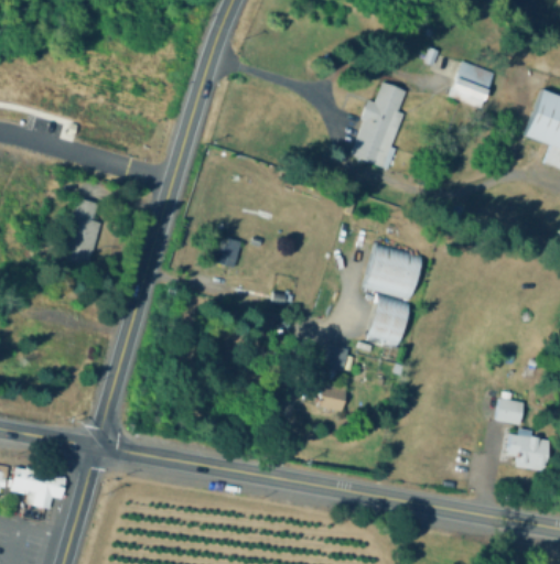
[(441,51),(435,64),(428,60),(433,46),(441,51)]
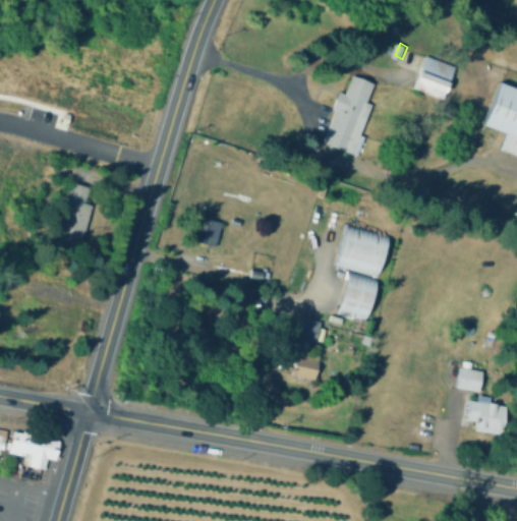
[(456,69),(444,101),(418,92),(431,60),(456,69)]
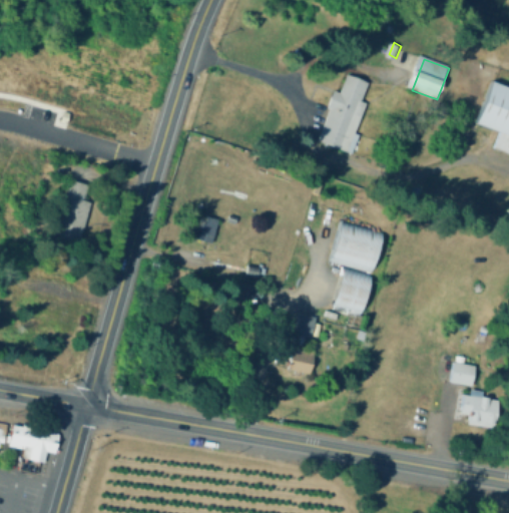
[(370,81),(362,102),(366,103),(356,131),(361,133),(354,149),(323,137),(334,107),(331,106),(336,92),(344,95),(351,74),(370,81)]
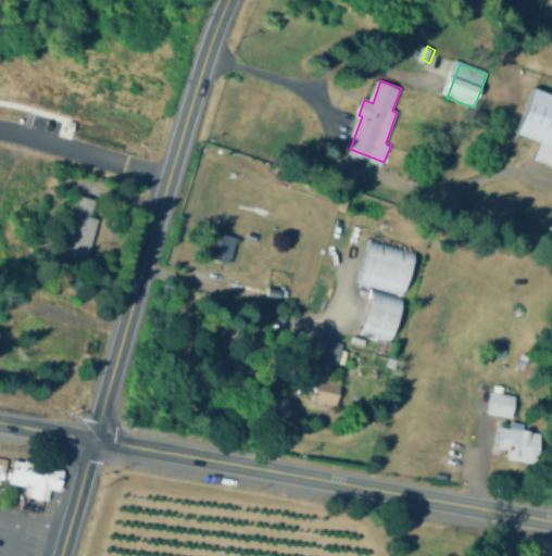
[(551,164),(540,160),(548,141),(521,131),(536,89),(551,95),(551,164)]
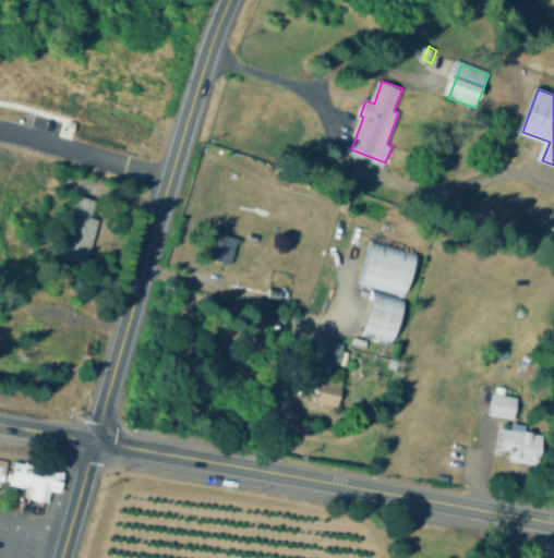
[(69,119),(74,121),(72,132),(65,130),(69,119)]
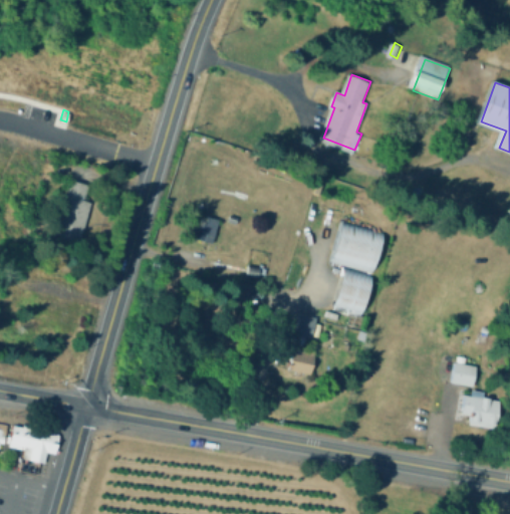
[(94,202),(82,246),(57,239),(74,180),(92,185),(88,200),(94,202)]
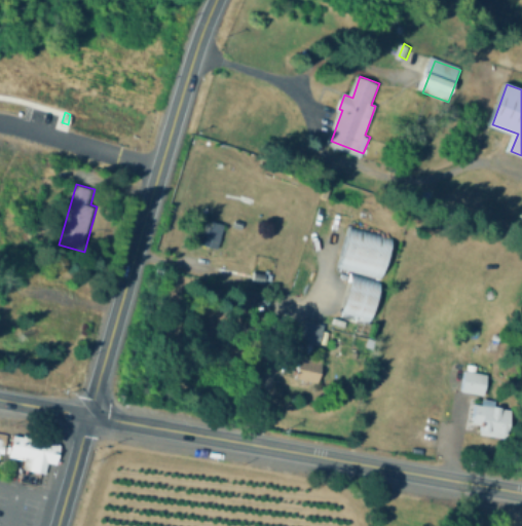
[(227,225),(221,249),(200,243),(204,229),(211,231),(214,222),(227,225)]
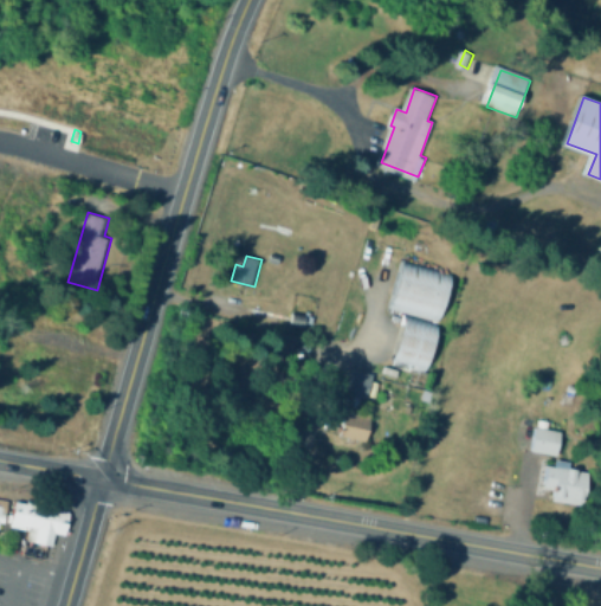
[(392,311),(405,263),(454,276),(441,324),(392,311)]
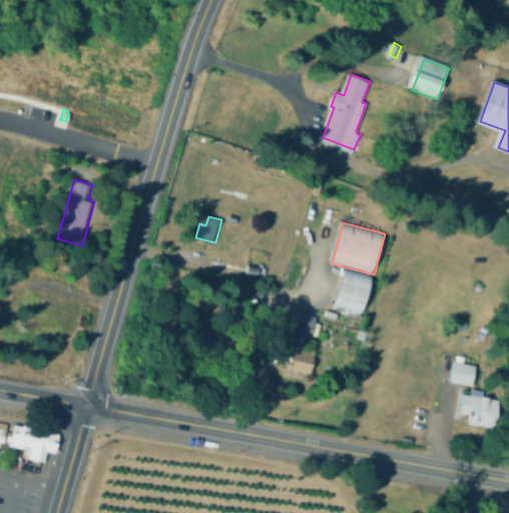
[(362,313),(371,272),(342,266),(332,306),(362,313)]
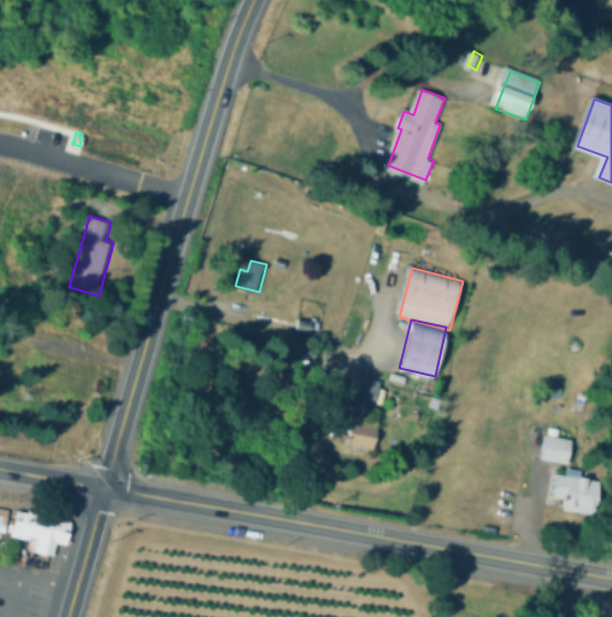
[(296,334),(299,323),(313,325),(311,336),(296,334)]
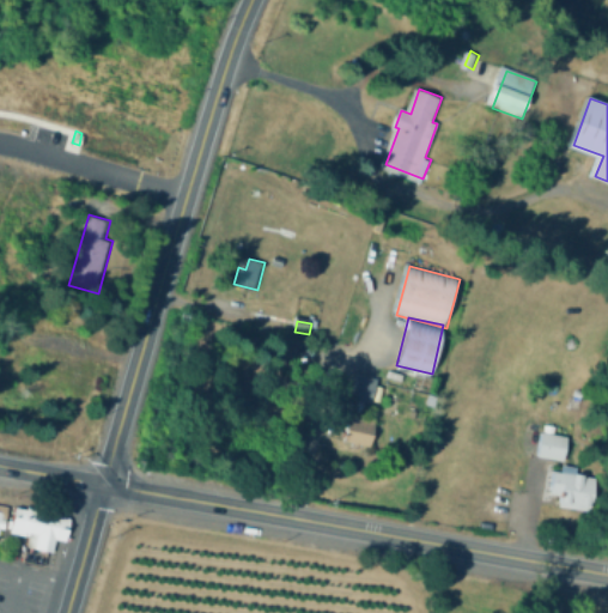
[(377,389),(374,400),(357,395),(359,384),(377,389)]
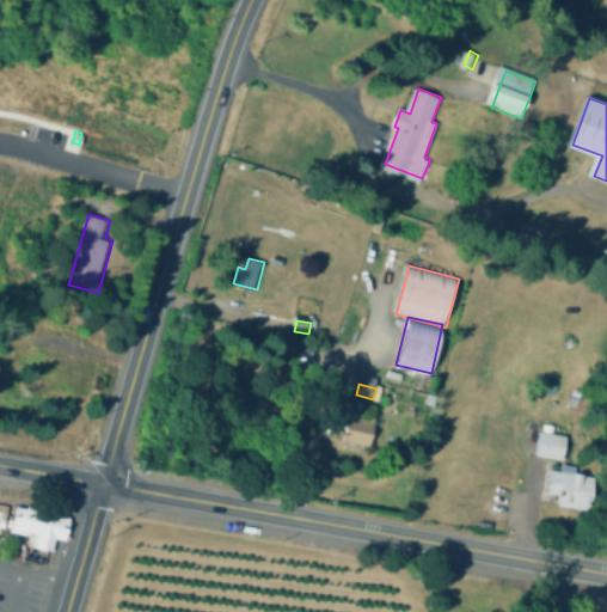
[(379,421),(372,446),(347,438),(355,414),(379,421)]
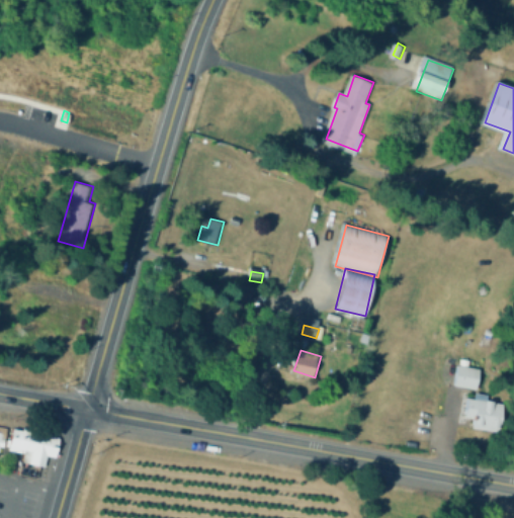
[(455,385),(459,366),(482,370),(479,390),(455,385)]
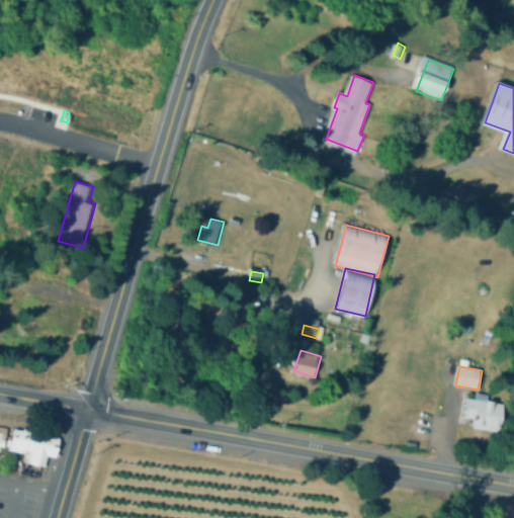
[(476,429),(477,422),(466,421),(468,403),(480,404),(504,408),(500,433),(476,429)]
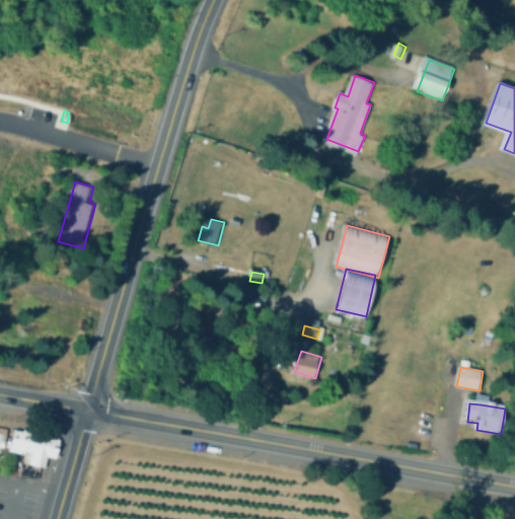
[(49,456),(46,469),(22,464),(24,456),(9,453),(10,448),(11,441),(13,430),(52,437),(49,456)]
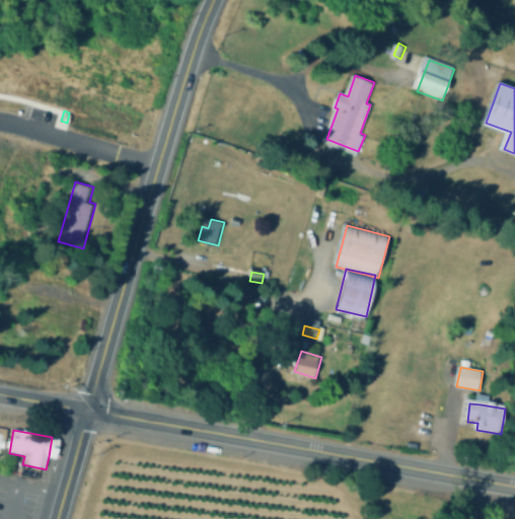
[(49,456),(52,437),(60,439),(56,457),(49,456)]
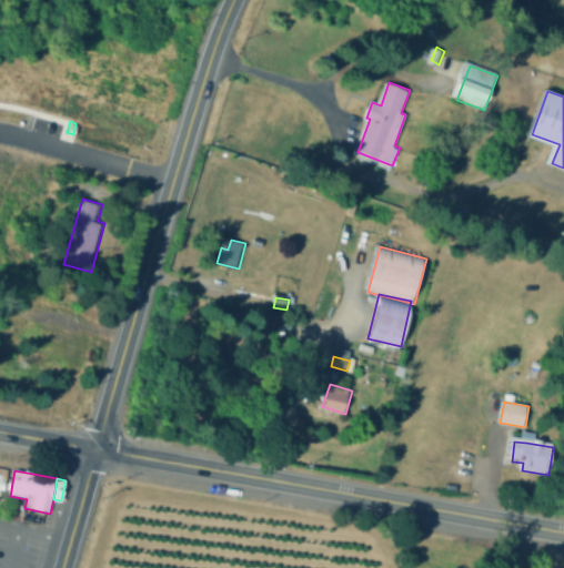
[(0,488),(11,490),(12,483),(2,480),(0,488)]
